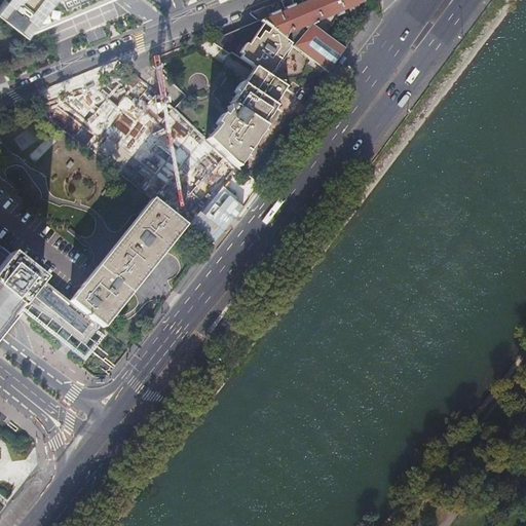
[(87,9),(109,0),(0,0),(0,13),(27,35),(87,9)]
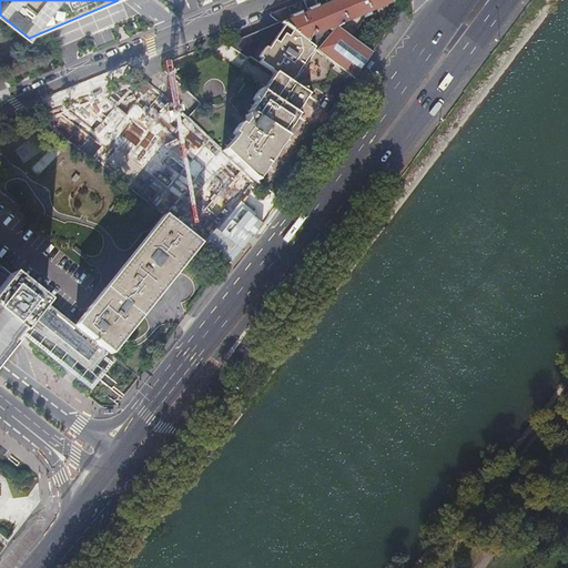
[(304,40),(317,50),(355,79),(372,53),(372,52),(352,37),(336,26),(363,14),(367,12),(378,9),(391,3),(388,0),(325,0),(327,3),(317,7),(314,0),(303,0),(307,11),(290,19),(285,8),(271,14),(281,22),(304,40)]
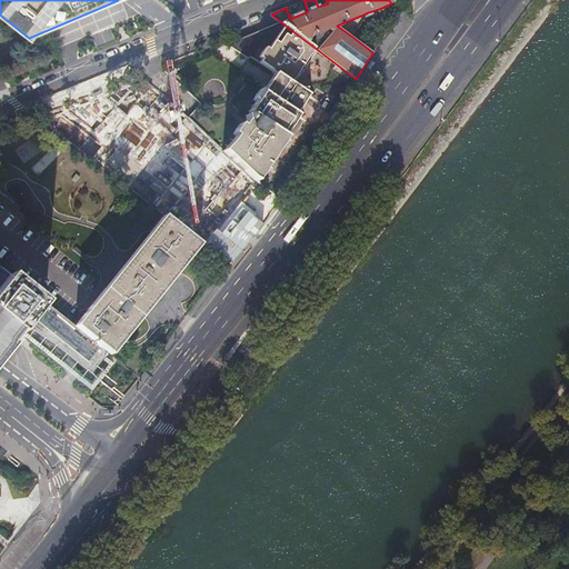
[(391,3),(379,9),(382,16),(391,3)]
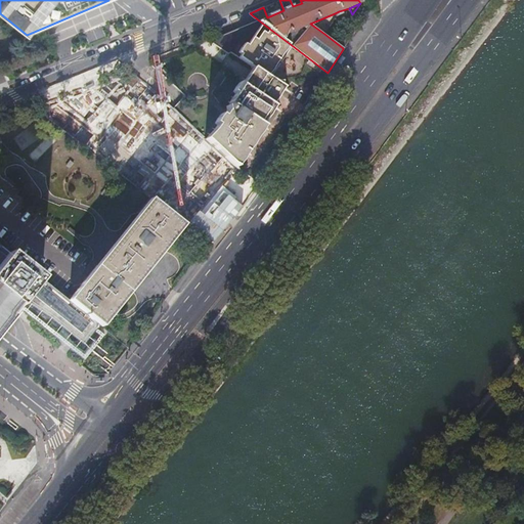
[(269,80),(293,46),(280,37),(259,20),(212,40),(228,51),(254,69),(231,102),(229,104),(230,106),(226,108),(227,114),(219,124),(213,133),(206,140),(232,166),(260,126),(258,124),(282,88),(280,87),(269,80)]
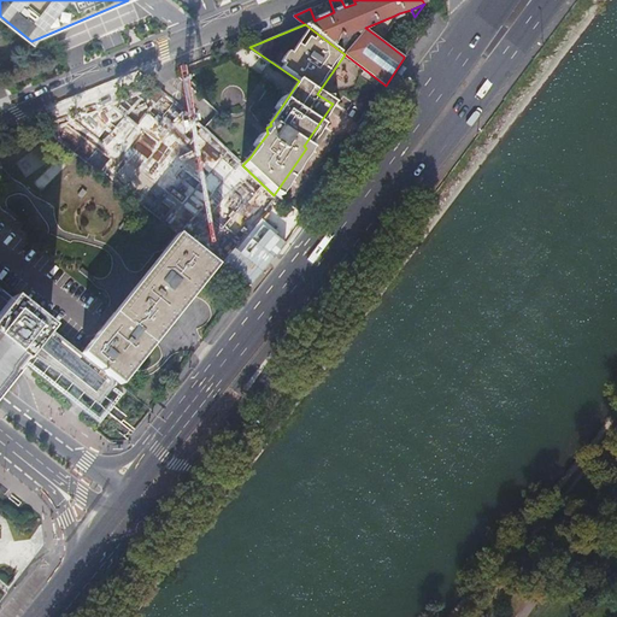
[(7,207),(5,211),(16,219),(18,216),(7,207)]
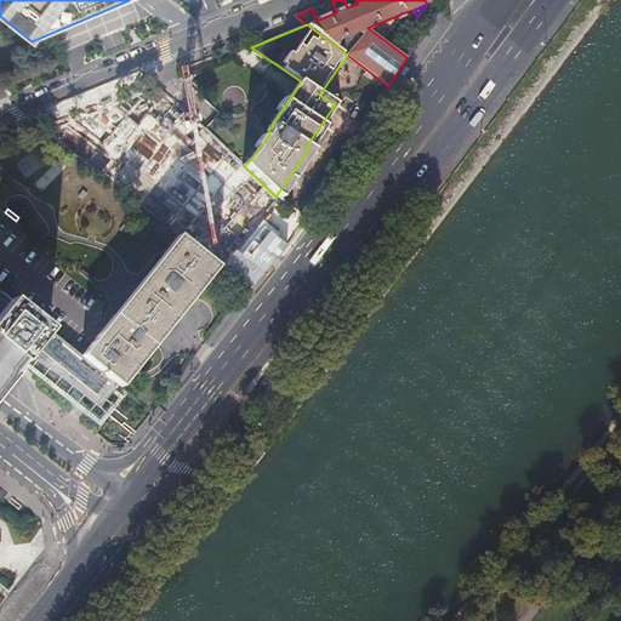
[(118,315),(114,314),(85,351),(81,355),(83,355),(118,385),(215,263),(181,237),(118,315)]
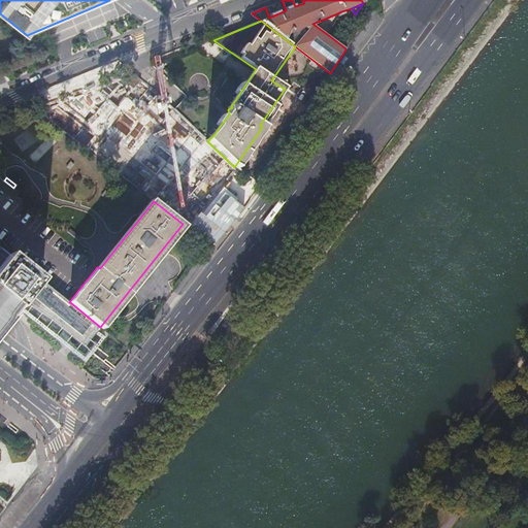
[(69,229),(67,232),(76,238),(78,236),(69,229)]
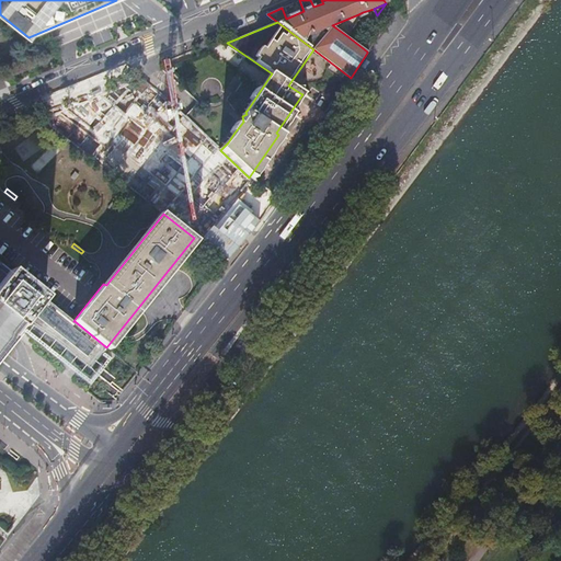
[(0,261),(0,356),(14,339),(19,334),(24,328),(54,340),(90,368),(106,347),(75,321),(73,321),(63,311),(47,299),(12,272),(6,265),(0,261)]
